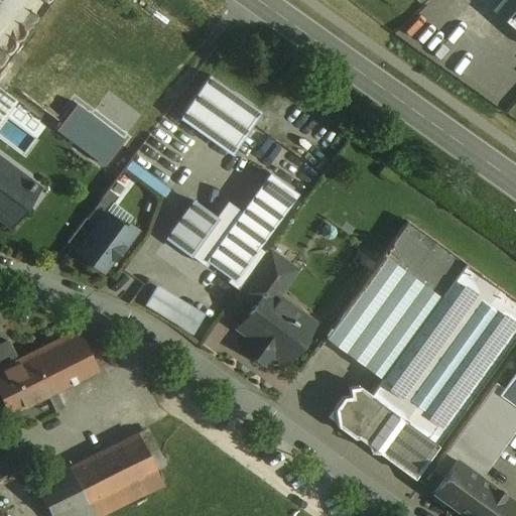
[(438,0),(429,10),(444,23),(464,0),(438,0)]
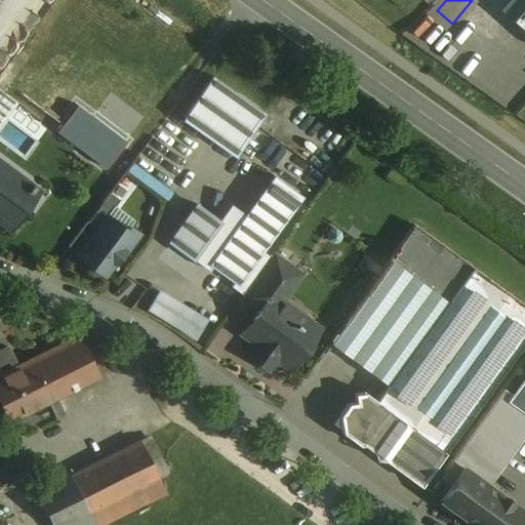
[(524,0),(509,18),(524,33),(524,0)]
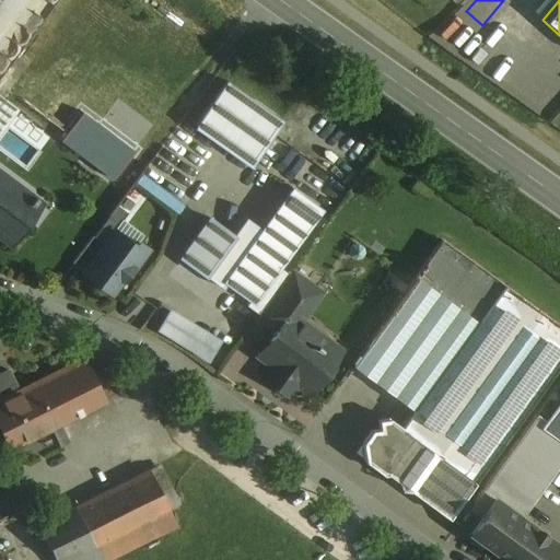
[(489,34),(506,48),(524,26),(506,12),(489,34)]
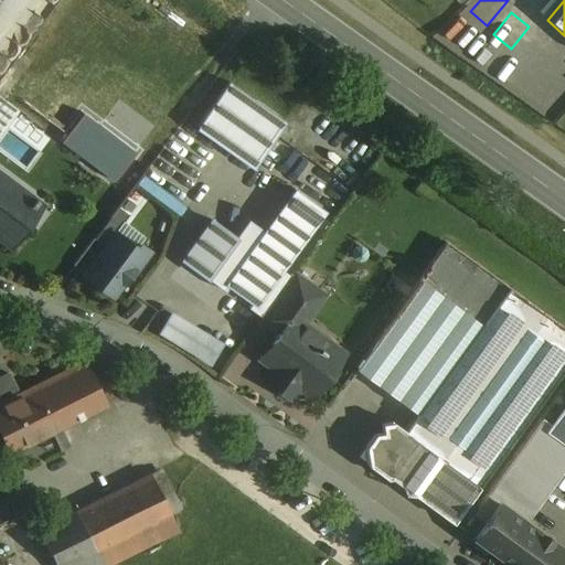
[(283,121),(227,83),(196,126),(252,164),(283,121)]
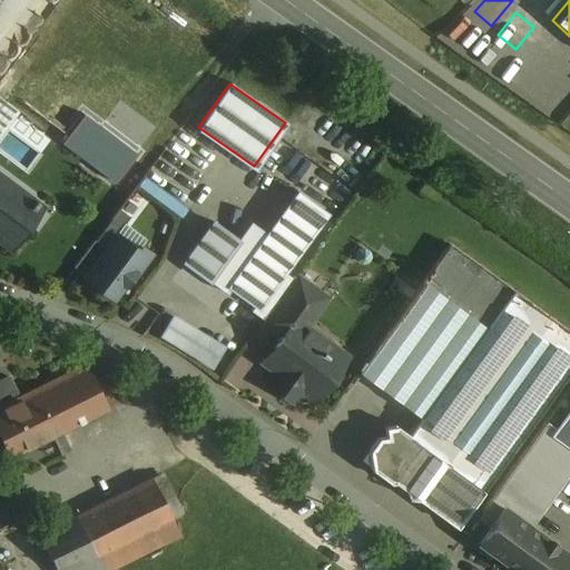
[(2,100),(0,98),(0,126),(2,128),(16,110),(2,100)]
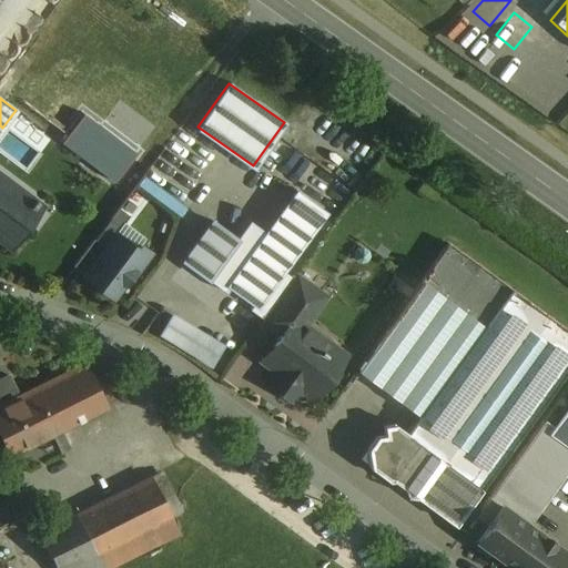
[(134,153),(82,114),(61,142),(113,181),(134,153)]
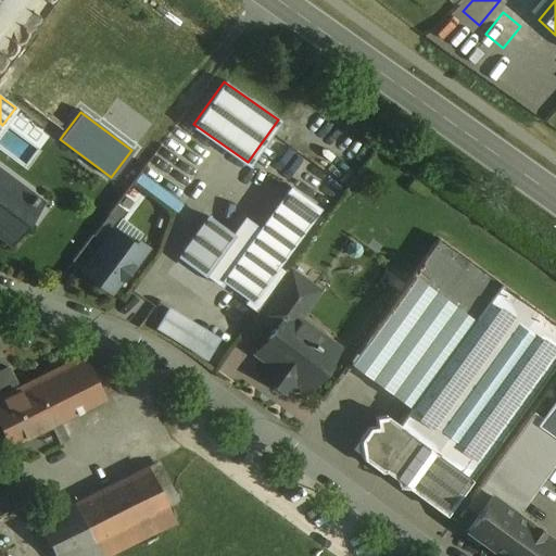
[(32,196),(0,172),(0,232),(10,240),(25,220),(21,216),(33,199),(38,203),(40,201),(32,194),(32,196)]
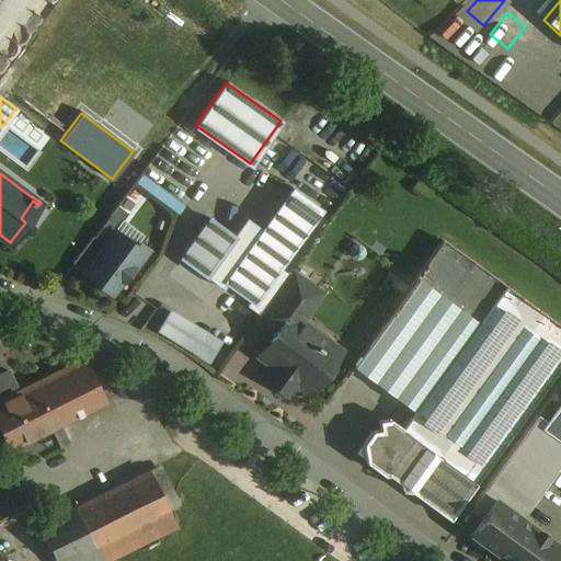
[(249,248),(209,219),(180,259),(221,288),(225,284),(249,301),(250,302),(276,266),(318,208),(292,190),(249,248)]
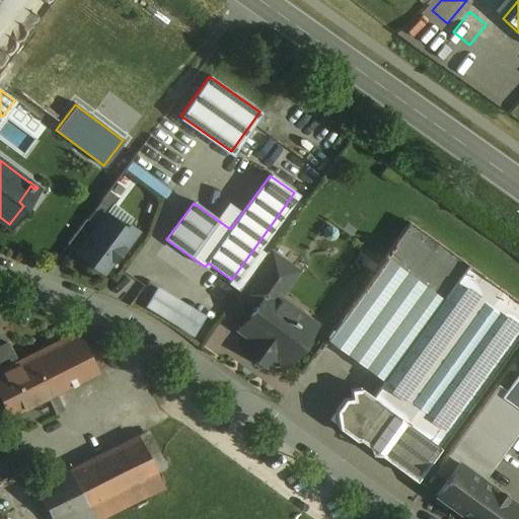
[(107,191),(85,220),(95,227),(104,214),(117,198),(107,191)]
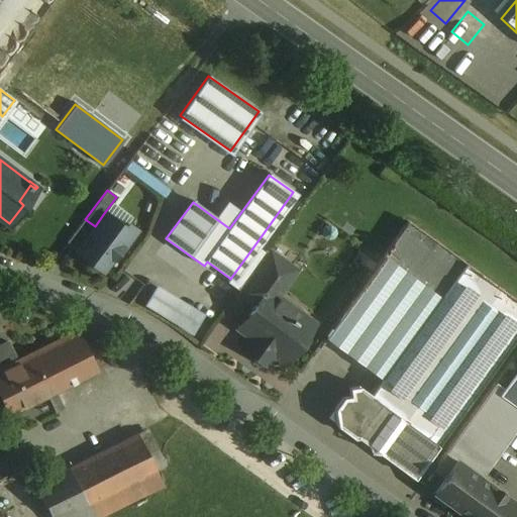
[(95,226),(76,251),(101,271),(119,247),(122,249),(136,231),(126,224),(123,227),(104,213),(95,226)]
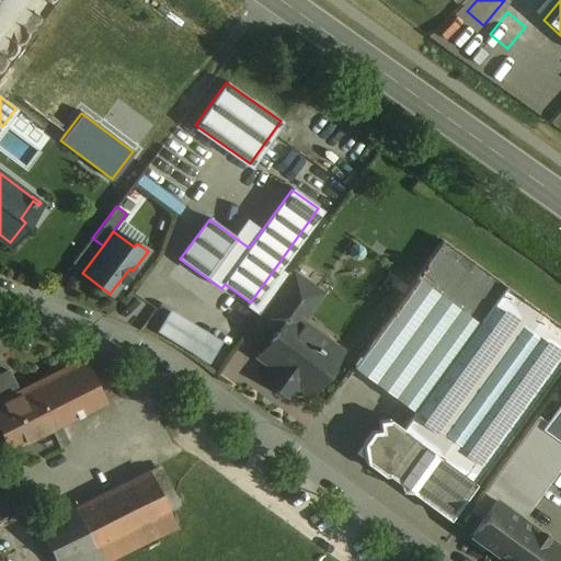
[(409,416),(400,427),(387,419),(377,421),(378,430),(369,431),(361,443),(363,460),(381,473),(386,473),(446,517),(461,497),(560,358),(560,329),(441,241),(414,277),(477,322),(409,416)]
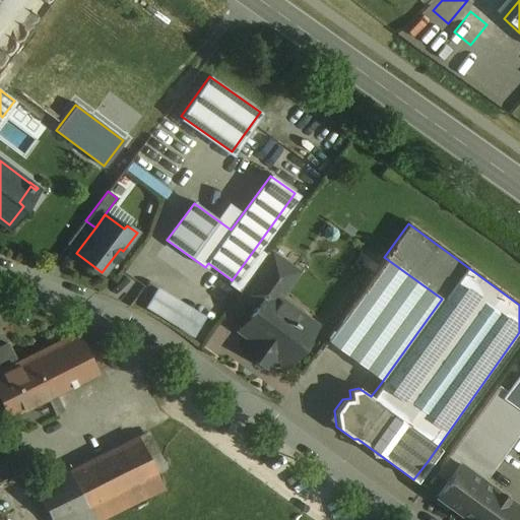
[(256,247),(232,280),(231,279),(228,284),(238,291),(266,254),(256,247)]
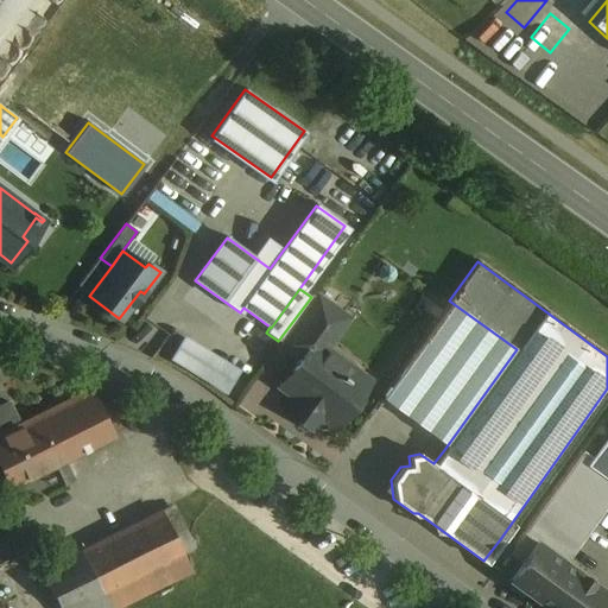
[(342,317),(312,296),(311,297),(278,341),(298,355),(310,340),(320,348),(342,317)]
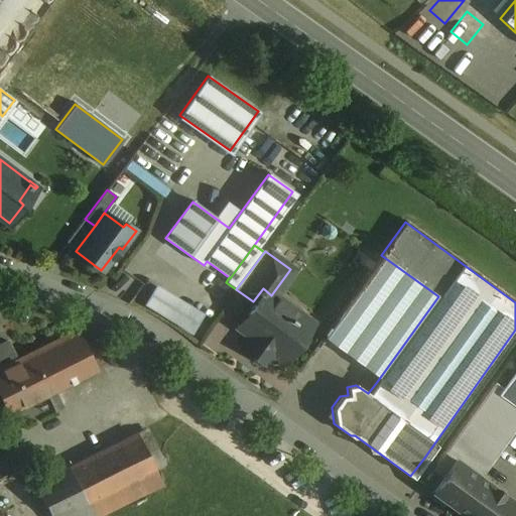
[(318,342),(376,383),(438,296),(381,255),(318,342)]
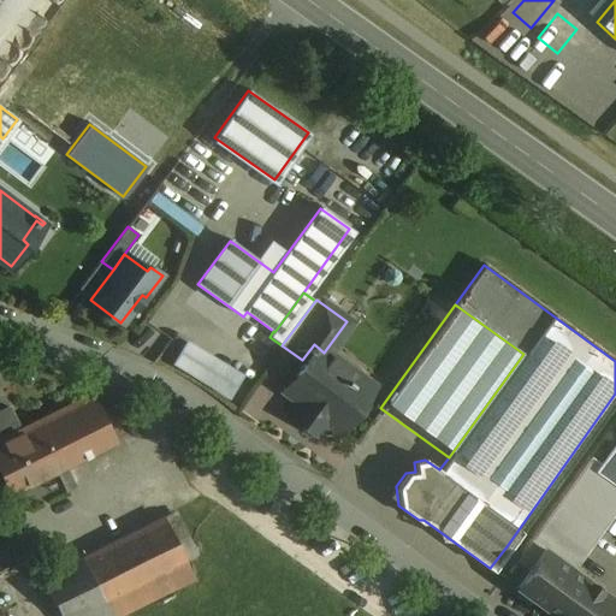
[(242,374),(184,338),(169,363),(226,398),(242,374)]
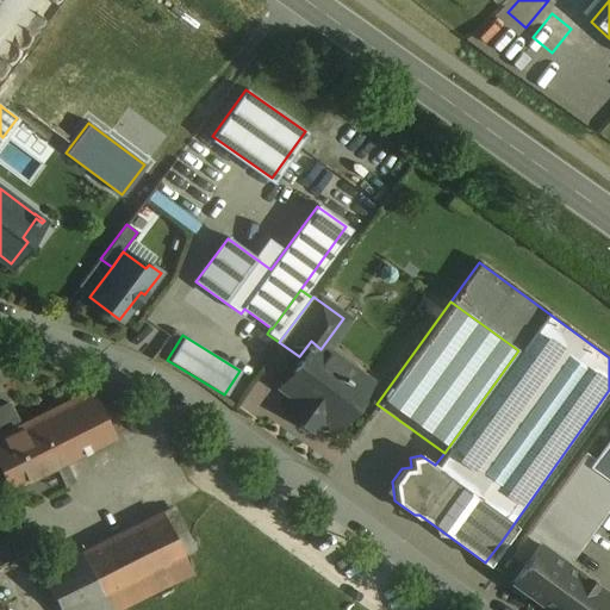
[(321,349),(311,341),(299,356),(279,386),(294,397),(288,405),(316,424),(321,417),(336,428),(337,425),(332,423),(360,386),(331,365),(335,359),(321,349)]
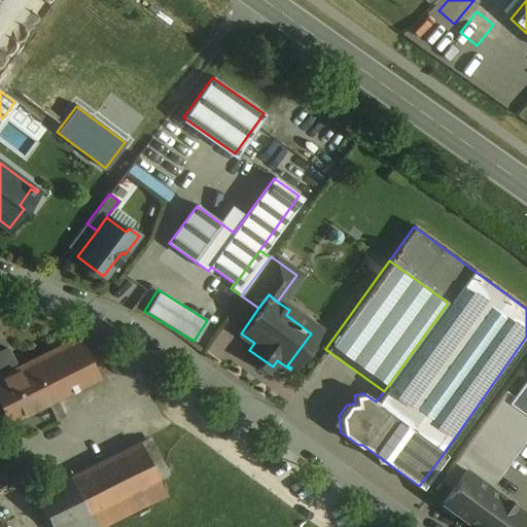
[(75,339),(15,369),(6,348),(0,351),(0,408),(7,423),(96,379),(75,339)]
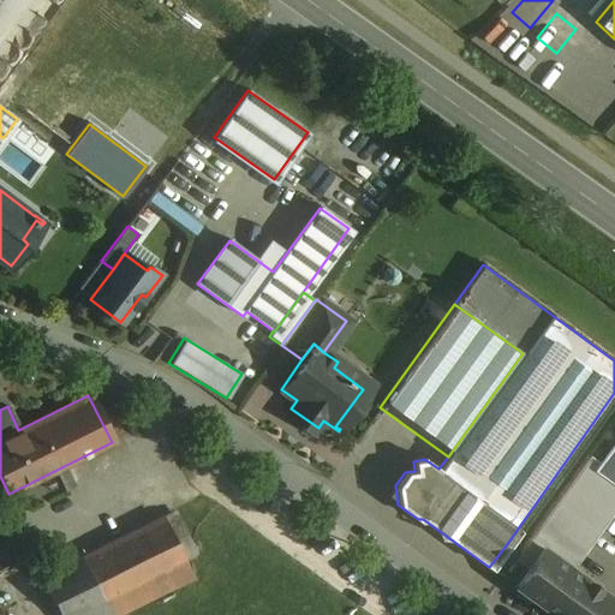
[(614,441),(596,467),(596,469),(614,482),(614,487),(609,496),(614,500),(614,441)]
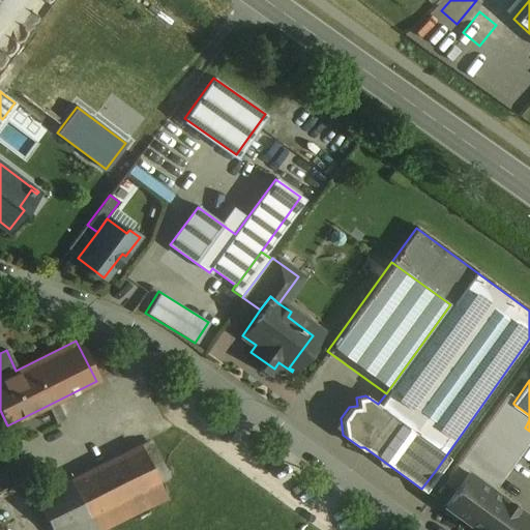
[(504,395),(454,464),(465,471),(489,488),(529,431),(525,428),(529,419),(529,415),(513,404),(513,403),(504,395)]
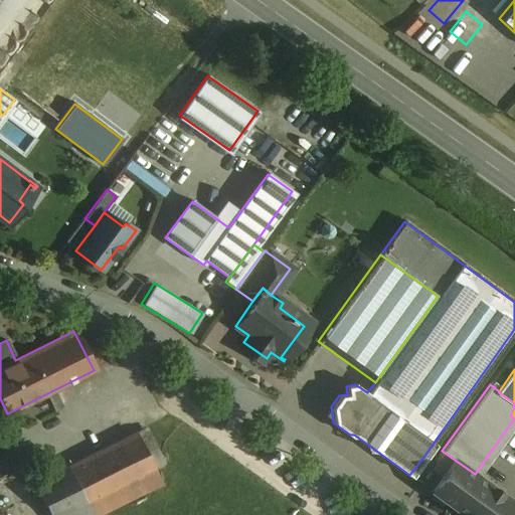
[(136,433),(67,467),(86,503),(87,503),(154,469),(136,433)]
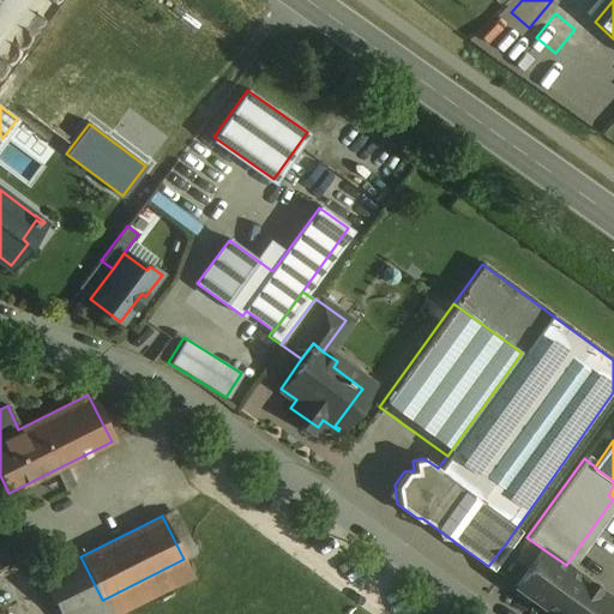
[(527,537),(516,552),(528,560),(539,546),(527,537)]
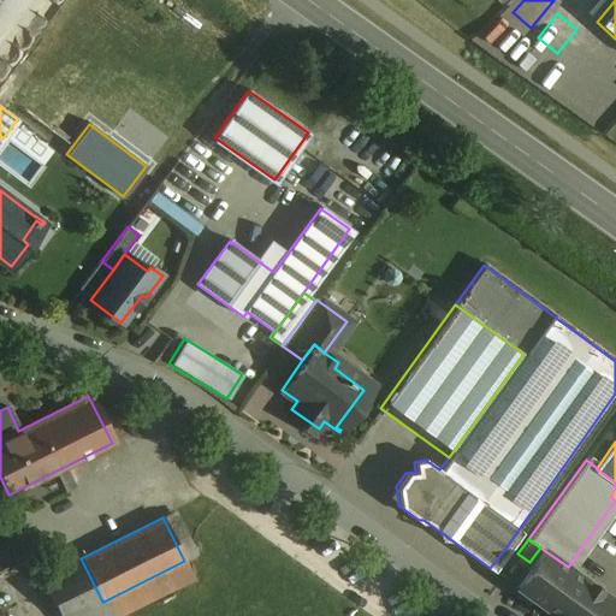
[(507,546),(490,568),(502,576),(517,554),(507,546)]
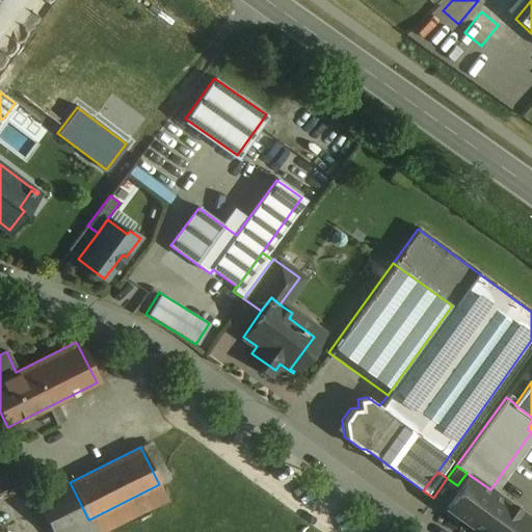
[(531,520),(490,489),(467,473),(457,485),(444,505),(446,507),(445,509),(445,513),(455,521),(460,517),(480,531),(527,531),(531,525),(531,520)]
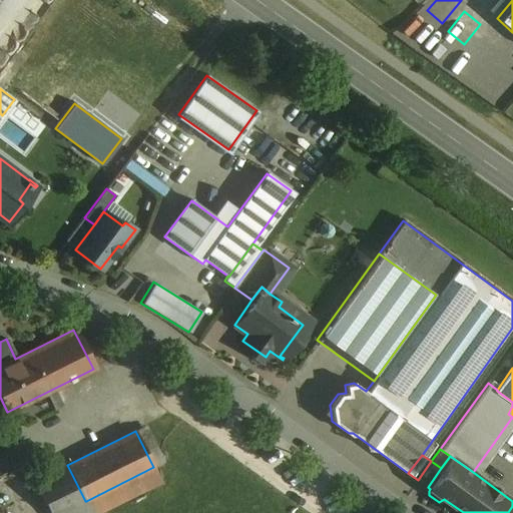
[(85,501),(67,465),(33,482),(48,512),(92,512),(86,501),(85,501)]
